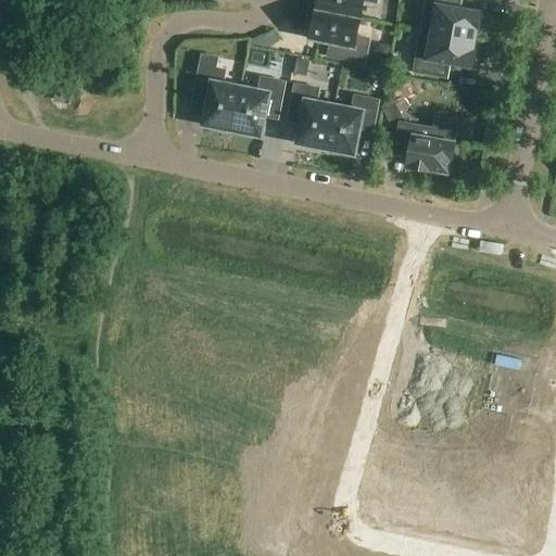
[(318,0),(316,11),(361,20),(364,1),(377,3),(377,0),(318,0)]
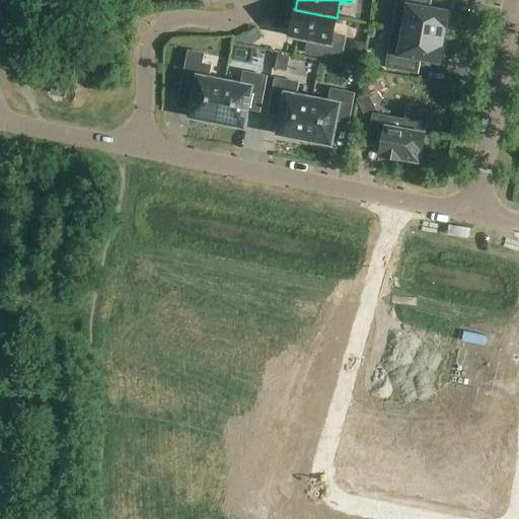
[(397,0),(393,28),(443,38),(445,28),(446,28),(449,12),(424,7),(425,0),(397,0)]
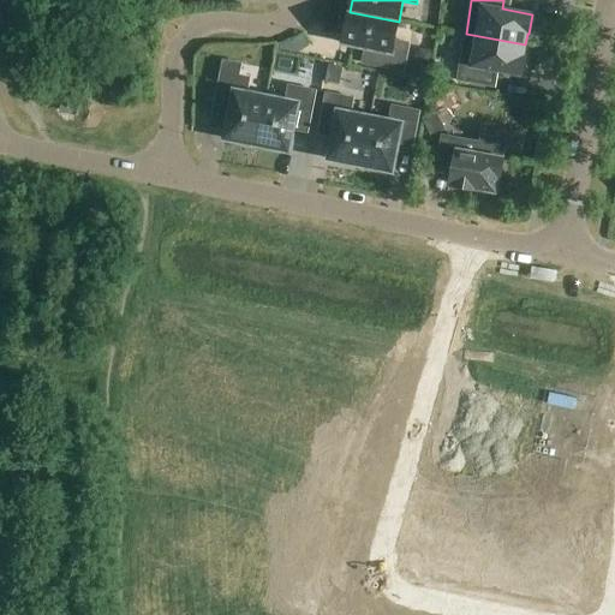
[(395,41),(399,22),(350,12),(344,43),(371,49),(369,64),(405,71),(411,43),(395,41)]
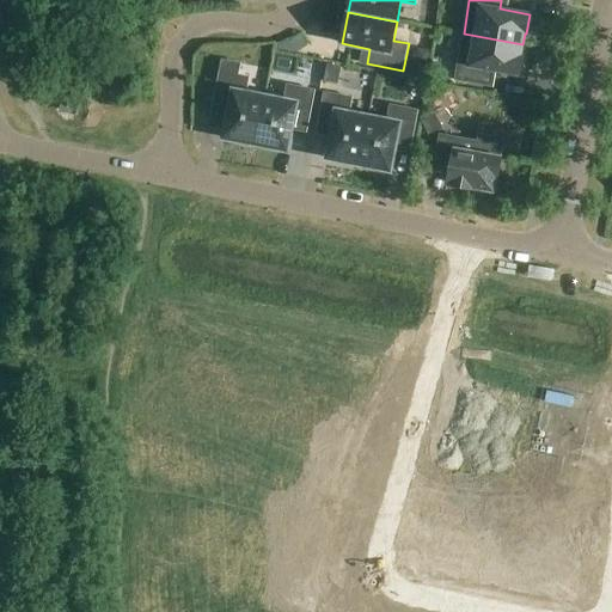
[(520,56),(522,44),(464,34),(456,80),(485,85),(489,69),(519,75),(522,56),(520,56)]
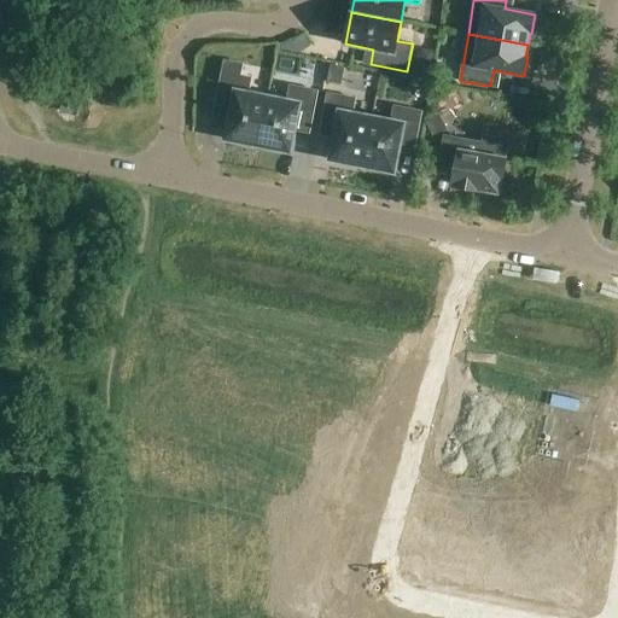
[(258,146),(268,98),(248,93),(251,80),(240,77),(243,65),(225,62),(215,109),(232,112),(226,140),(258,146)]
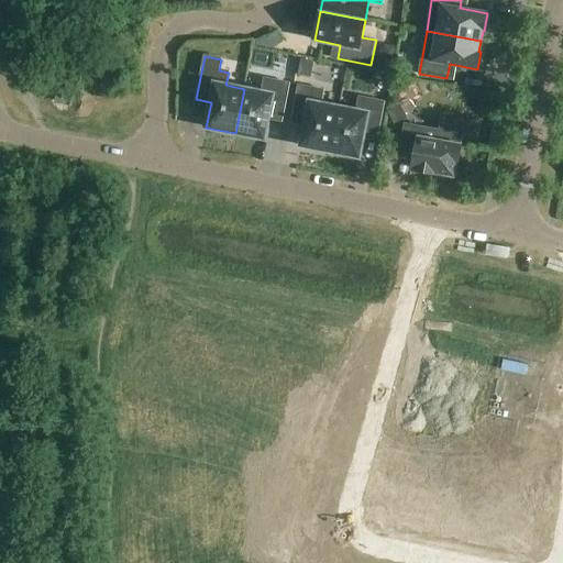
[(315,78),(317,63),(299,59),(297,75),(315,78)]
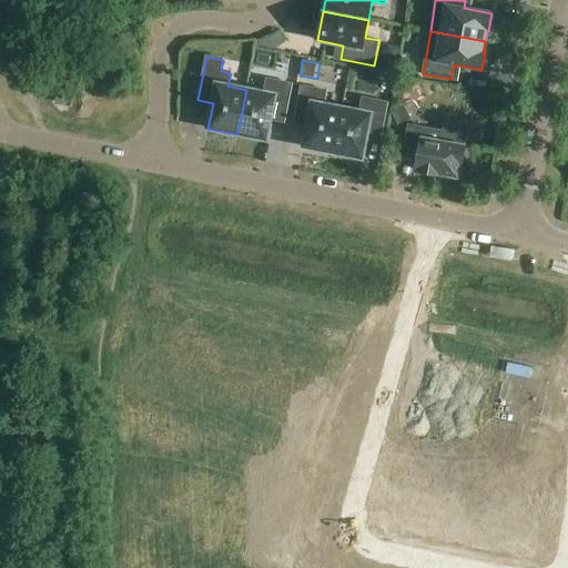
[(246,90),(237,134),(266,141),(272,114),(285,118),(292,84),(266,80),(264,93),(246,90)]
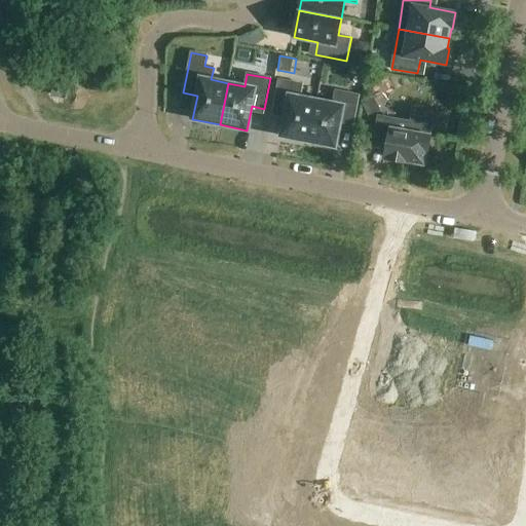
[(308,142),(316,101),(300,97),(302,85),(279,80),(273,111),(286,113),(280,137),(308,142)]
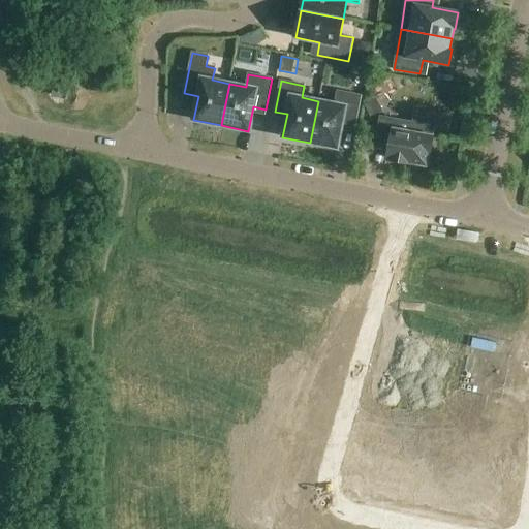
[(61,88),(52,86),(50,97),(65,100),(67,89),(61,88)]
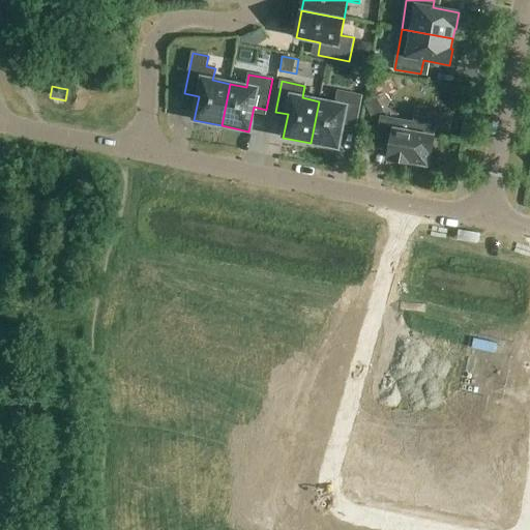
[(319,101),(311,143),(339,149),(343,124),(355,127),(361,96),(339,92),(335,105),(319,101)]
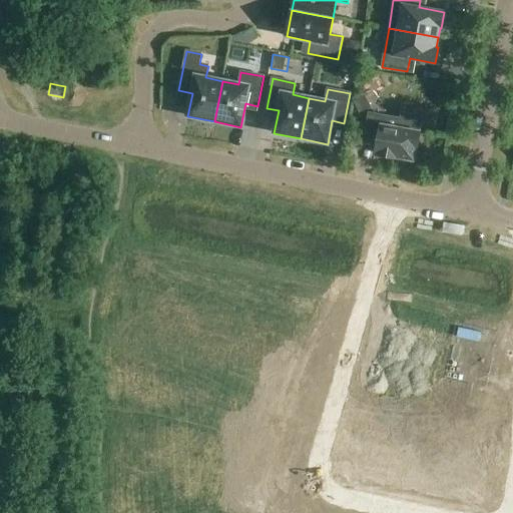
[(360,113),(371,107),(365,95),(354,101),(360,113)]
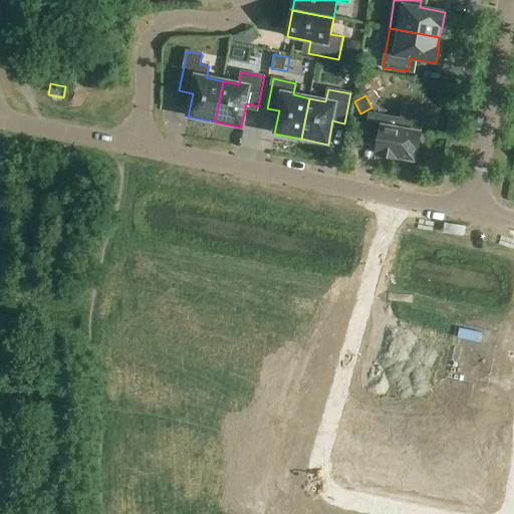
[(420,133),(422,117),(403,113),(400,130),(383,126),(386,117),(369,114),(365,138),(379,141),(376,154),(380,155),(380,156),(397,159),(397,158),(415,161),(417,149),(418,150),(421,133),(420,133)]
